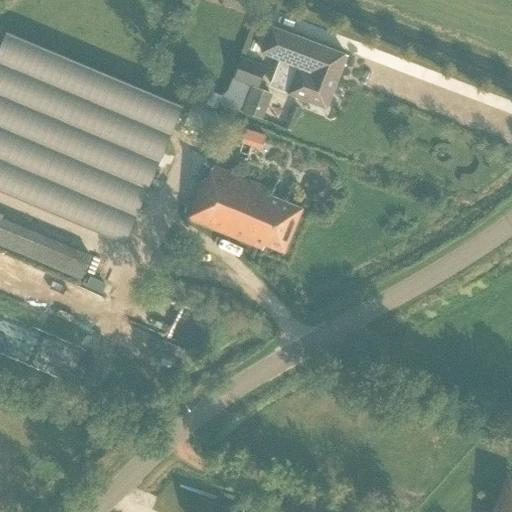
[(327,107),(347,54),(272,26),(262,52),(281,59),(272,85),(290,92),(289,93),(327,107)]
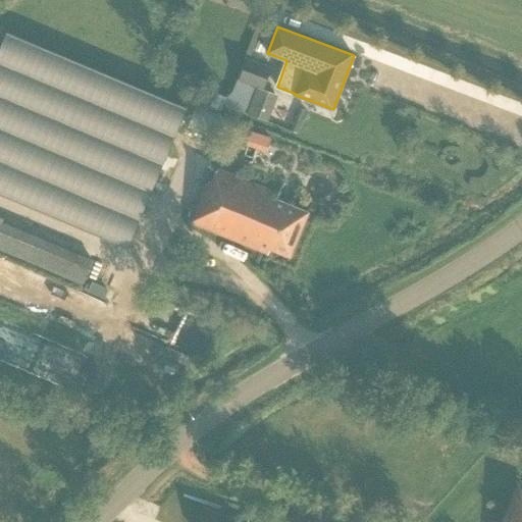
[(7,33),(0,49),(0,193),(125,246),(185,107),(7,33)]
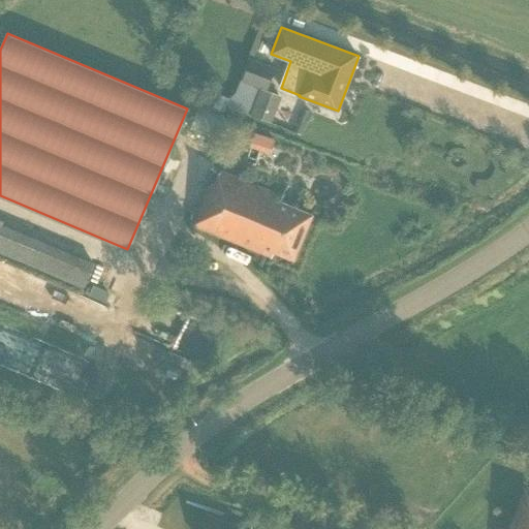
[(275,68),(252,59),(243,82),(240,81),(235,93),(228,98),(210,91),(204,105),(247,122),(249,116),(269,123),(275,107),(258,101),(263,89),(267,90),(275,68)]
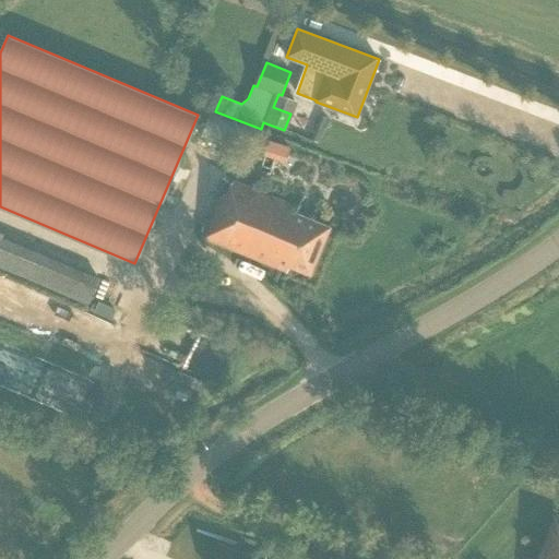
[(310,275),(330,227),(296,213),(298,207),(233,180),(225,198),(221,195),(211,221),(205,218),(201,230),(205,232),(203,238),(287,272),(289,266),(310,275)]
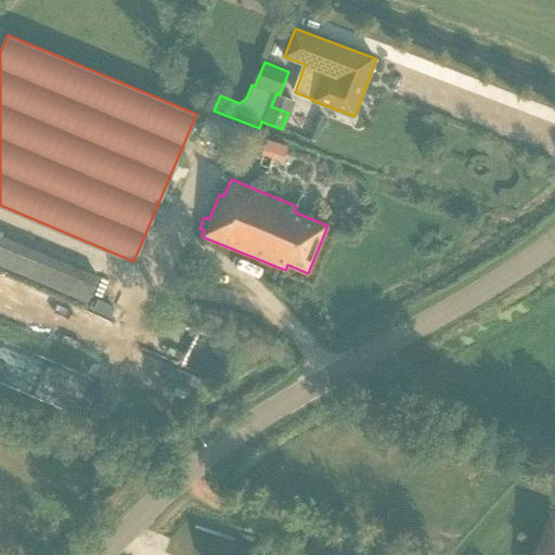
[(0,230),(0,263),(88,301),(99,275),(2,234),(3,232),(0,230)]
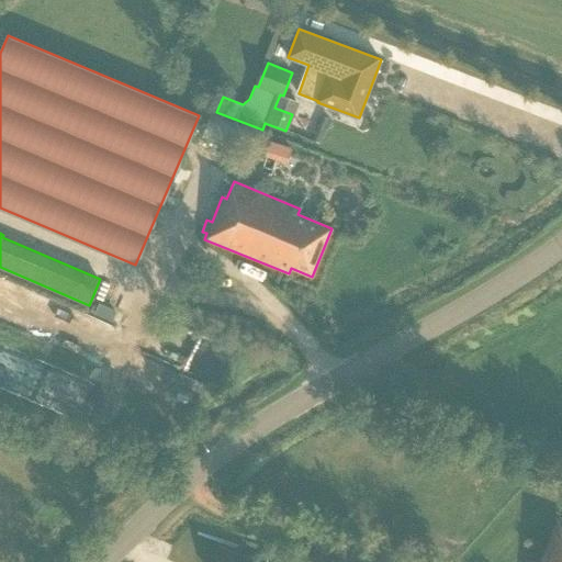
[(561,561),(561,517),(560,517),(538,561),(561,561)]
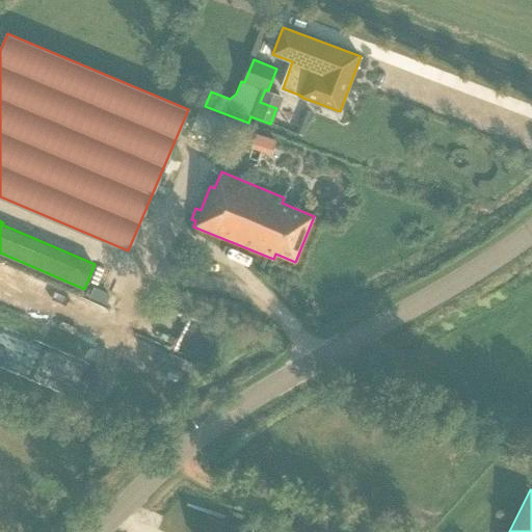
[(243,531),(208,517),(202,531),(243,531)]
